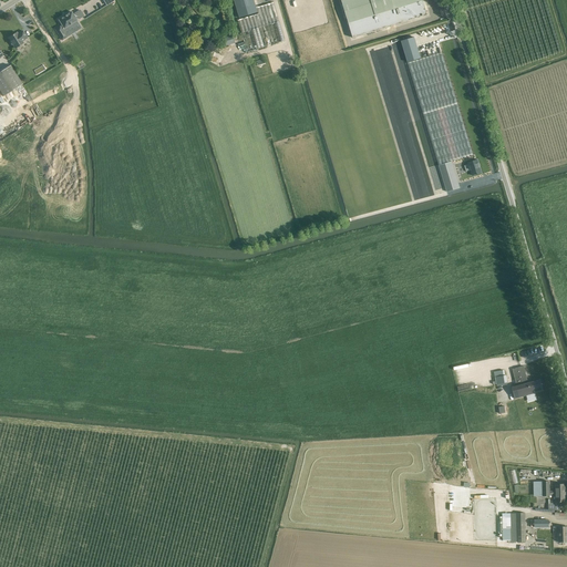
[(90,13),(113,2),(111,0),(90,0),(92,2),(85,6),(90,13)]
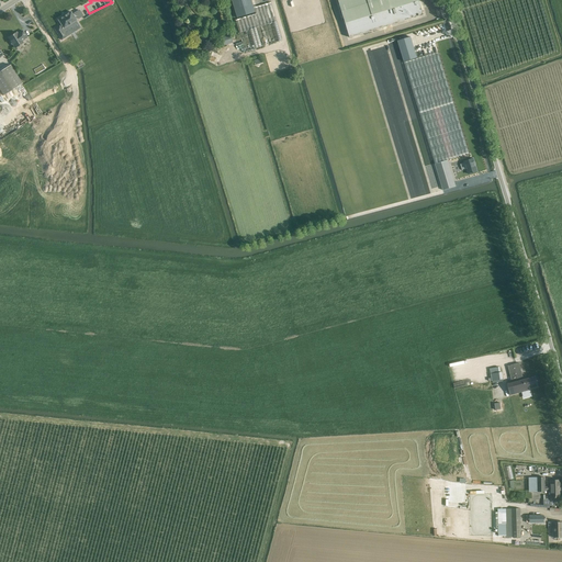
[(251,0),(232,0),(237,18),(255,12),(251,0)]
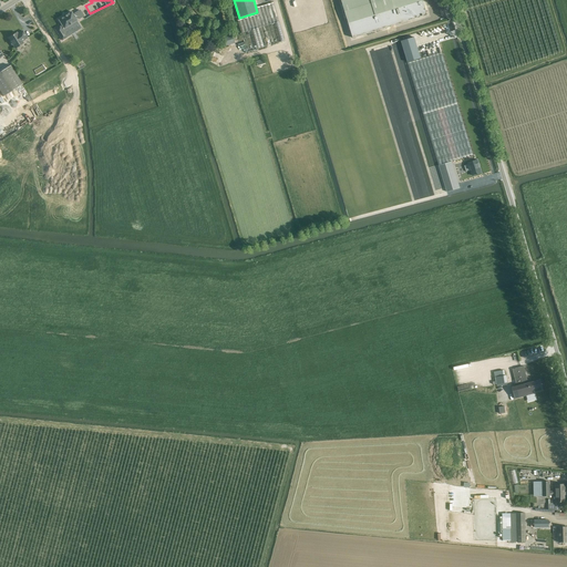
[(428,14),(422,0),(341,0),(353,38),(428,14)]
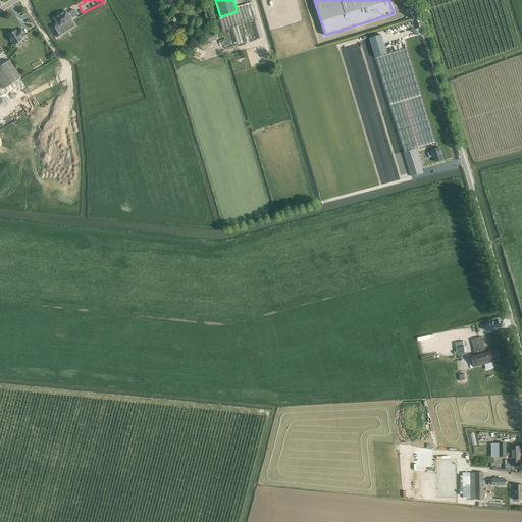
[(238,13),(219,18),(227,48),(262,38),(252,2),(236,7),(238,13)]
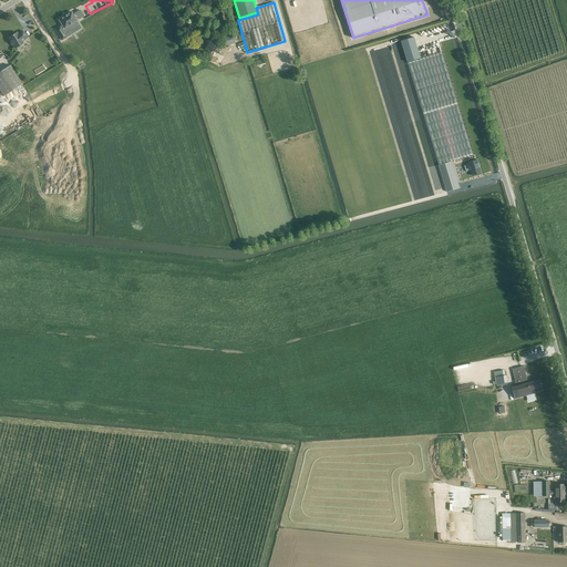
[(84,17),(80,10),(75,13),(73,14),(71,12),(59,20),(62,26),(60,28),(60,27),(55,30),(62,41),(68,38),(64,32),(79,23),(78,21),(76,19),(78,18),(80,20),(84,17)]
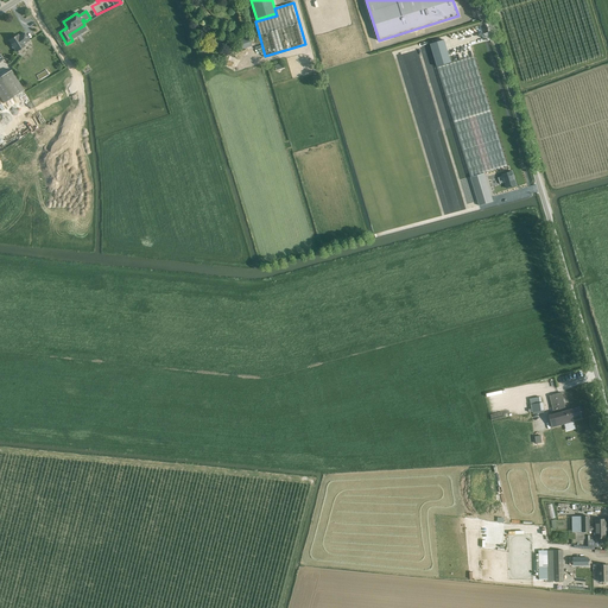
[(30,40),(25,33),(19,37),(18,35),(8,40),(11,44),(11,45),(12,49),(14,49),(17,52),(25,46),(24,44),(30,40)]
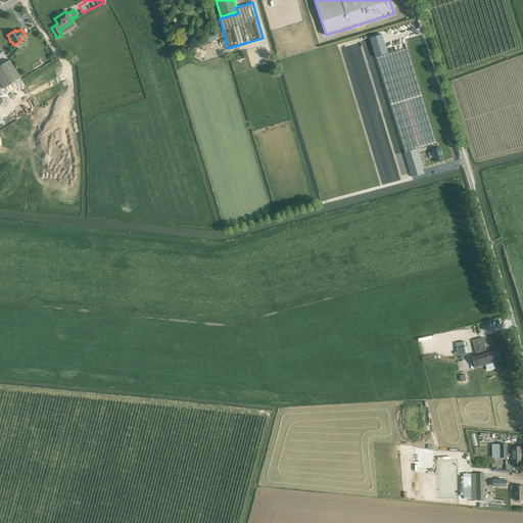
[(214,31),(203,35),(205,44),(217,40),(214,31)]
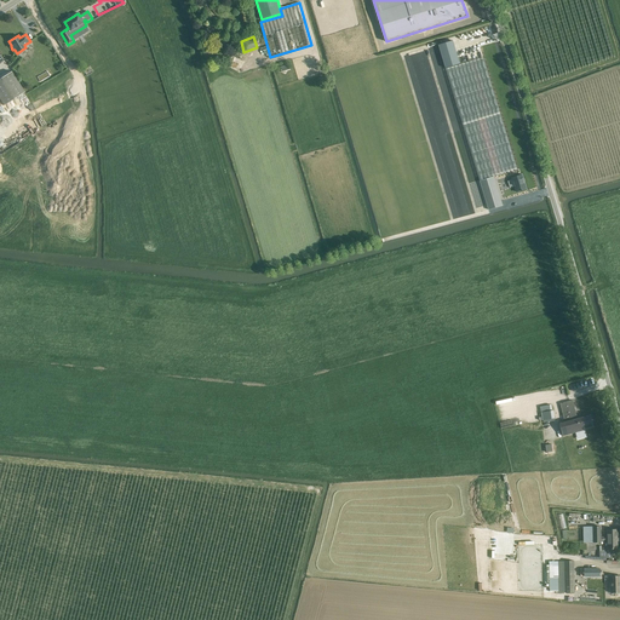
[(208,39),(202,45),(204,56),(210,55),(208,47),(212,42),(208,39)]
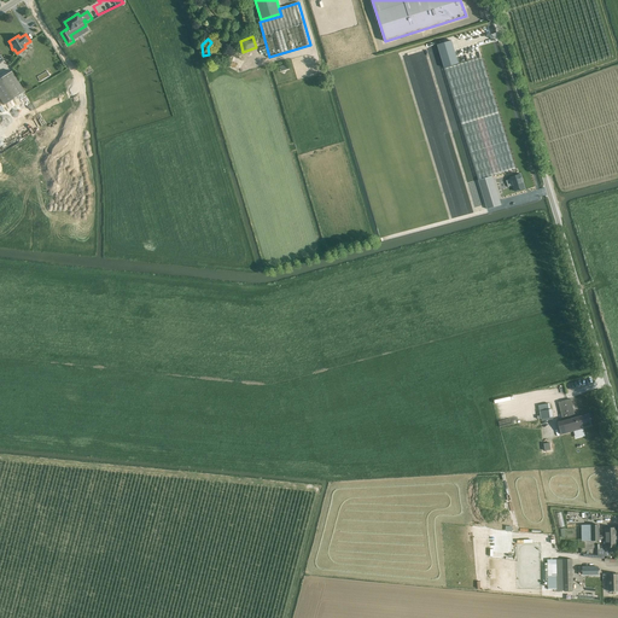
[(452,41),(437,45),(444,68),(458,64),(452,41)]
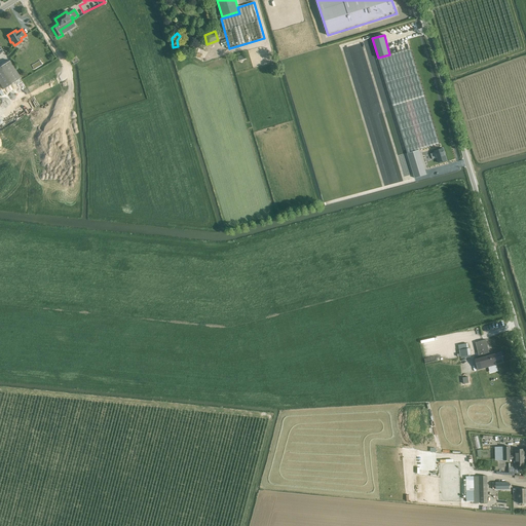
[(379,59),(407,153),(414,178),(426,175),(419,150),(439,144),(410,49),(379,59)]
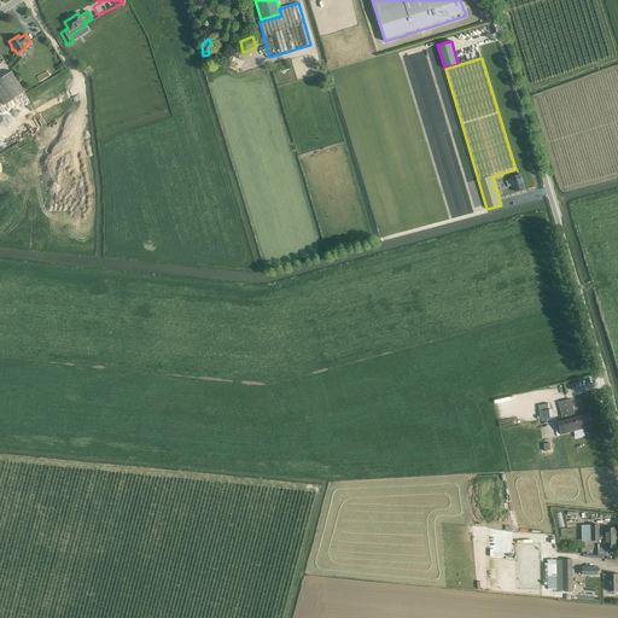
[(11,71),(0,79),(0,99),(4,105),(24,92),(11,71)]
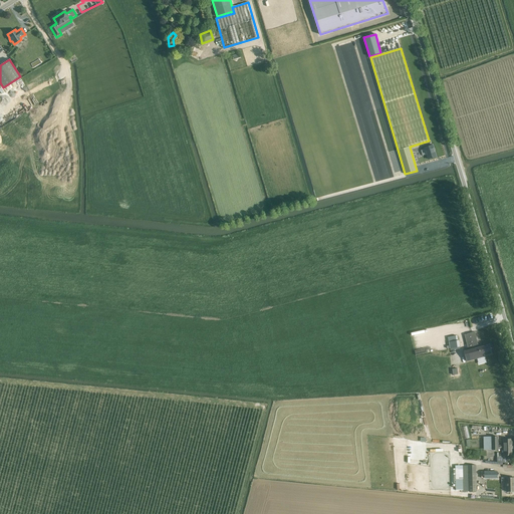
[(433,145),(425,148),(428,160),(437,157),(433,145)]
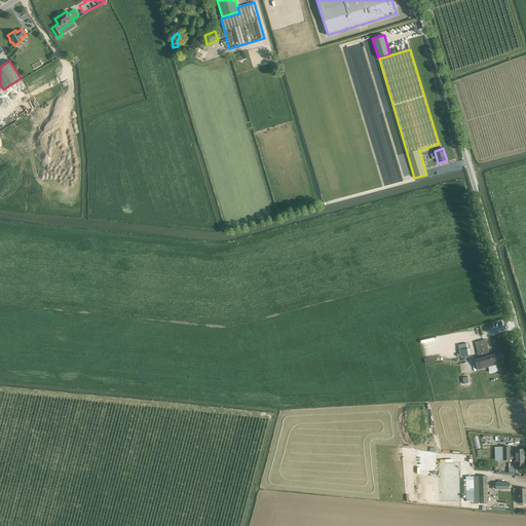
[(490,355),(486,339),(475,342),(479,359),(475,360),(478,370),(496,365),(495,361),(502,359),(500,352),(490,355)]
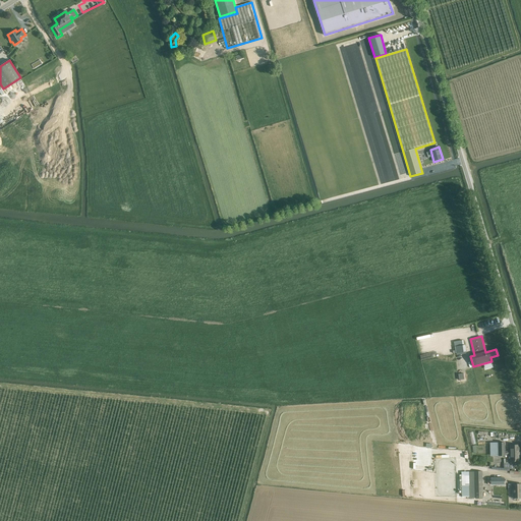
[(465,345),(464,345),(463,339),(454,341),(456,353),(466,351),(465,345)]
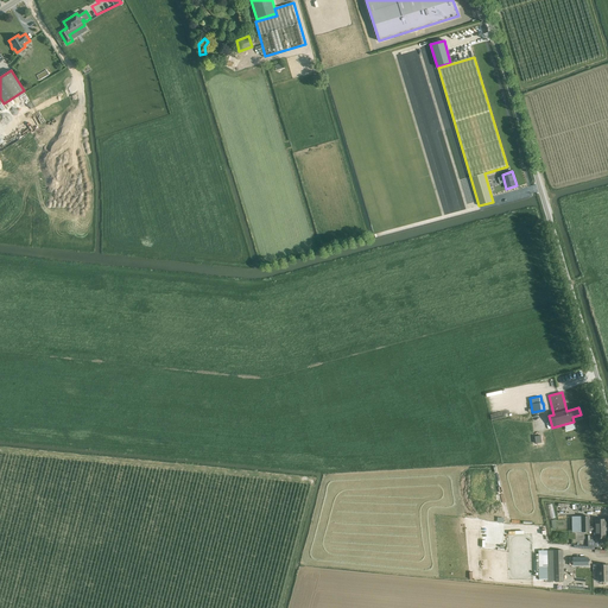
[(589,531),(595,531),(595,538),(606,538),(606,529),(607,529),(607,519),(595,519),(595,526),(589,526),(589,515),(571,517),(572,532),(589,532),(589,531)]
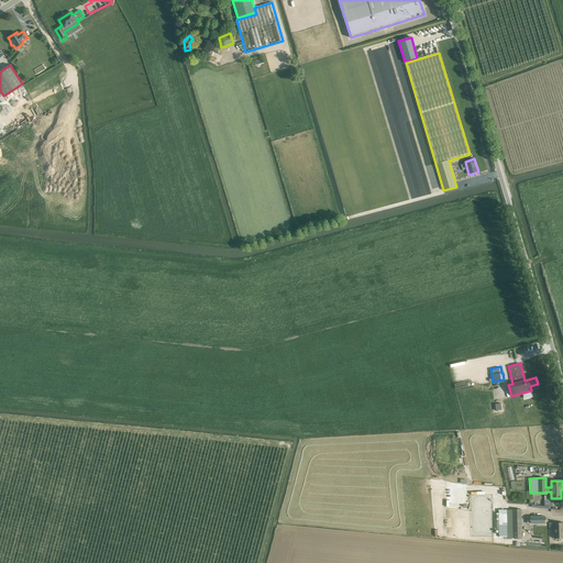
[(521,509),(506,509),(498,510),(499,537),(506,537),(506,523),(507,523),(507,538),(522,538),(521,509)]
